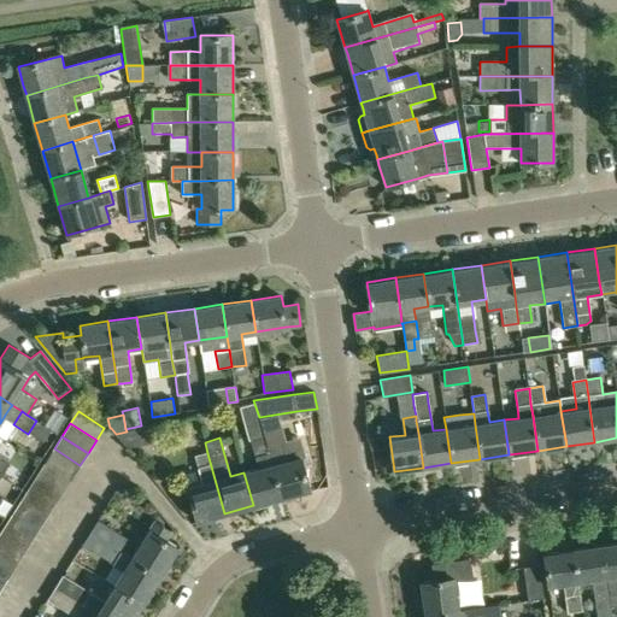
[(258,469),(244,472),(253,505),(281,498),(268,448),(266,444),(264,438),(251,441),(258,469)]
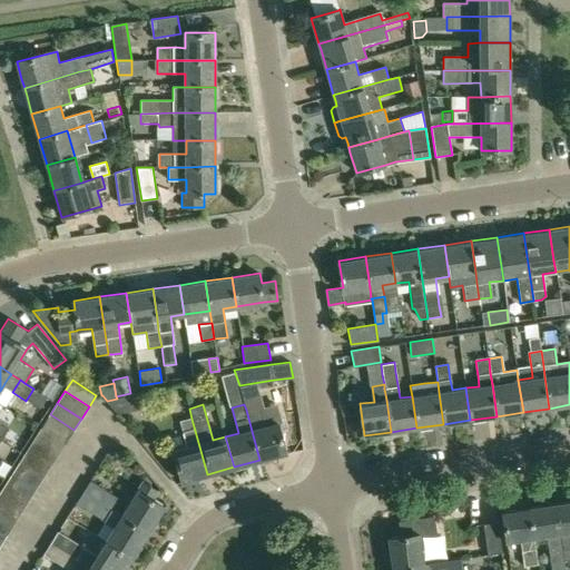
[(247,414),(259,460),(286,453),(277,422),(263,426),(258,411),(247,414)]
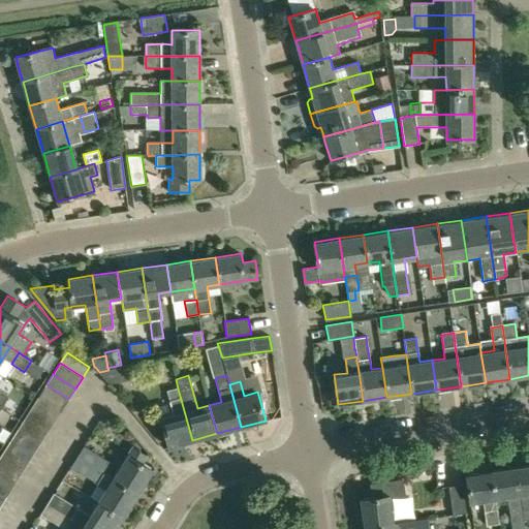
[(68,399),(47,384),(38,396),(61,410),(68,399)]
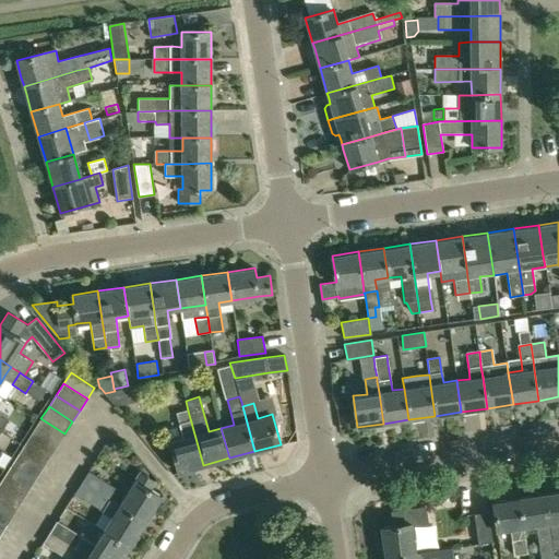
[(176,414),(182,438),(169,442),(177,472),(203,465),(188,411),(178,413),(176,414)]
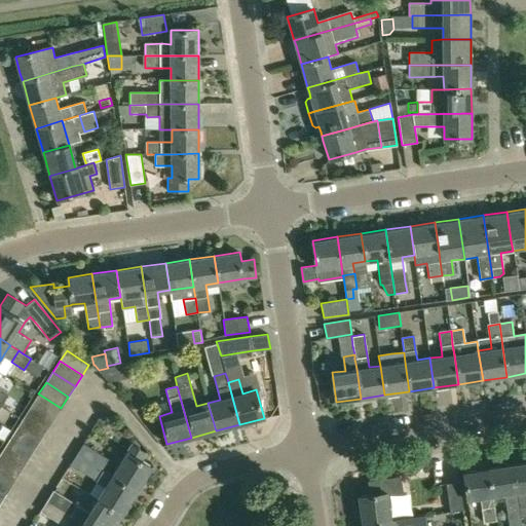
[(54,418),(61,408),(38,393),(32,404),(54,418)]
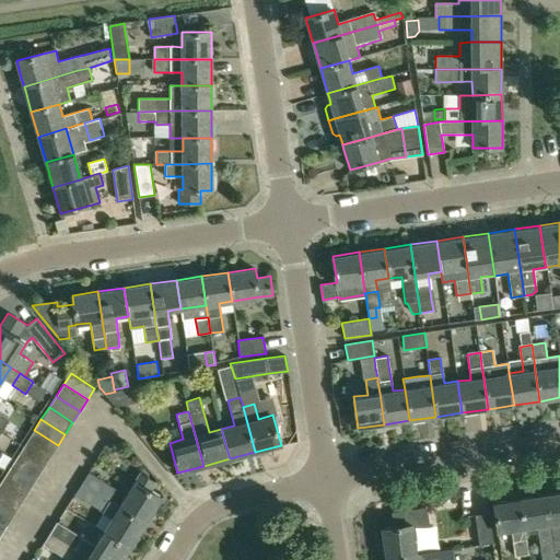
[(50,456),(58,445),(34,430),(27,442),(50,456)]
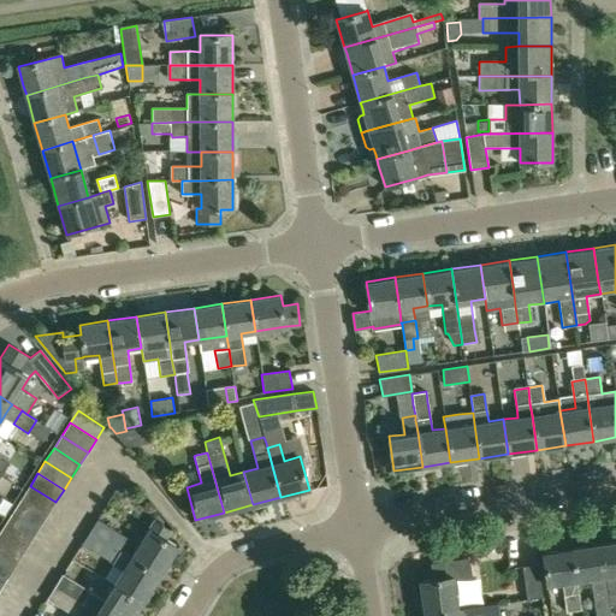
[(30,486),(21,499),(48,515),(55,502),(30,486)]
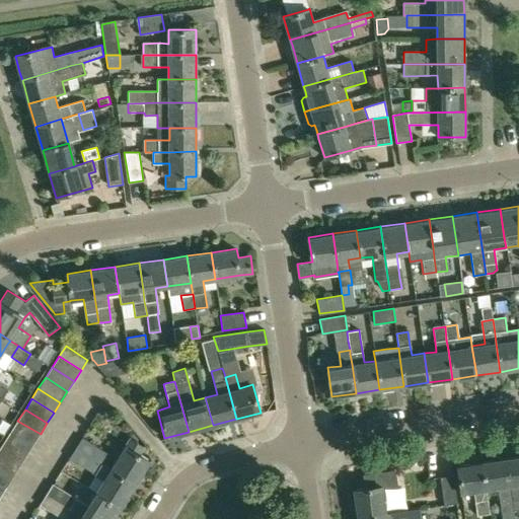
[(33,444),(41,434),(17,421),(11,431),(33,444)]
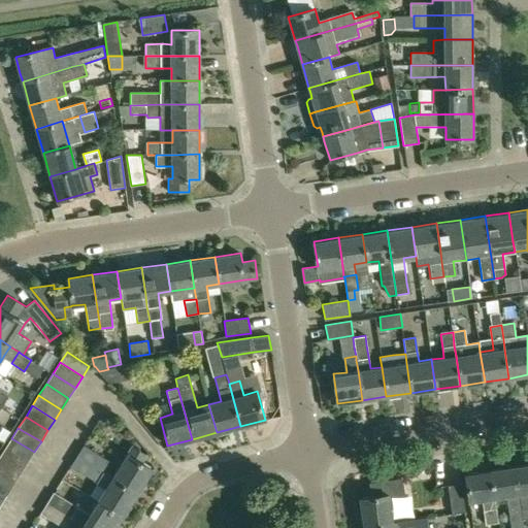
[(5,449),(27,463),(34,452),(11,438),(5,449)]
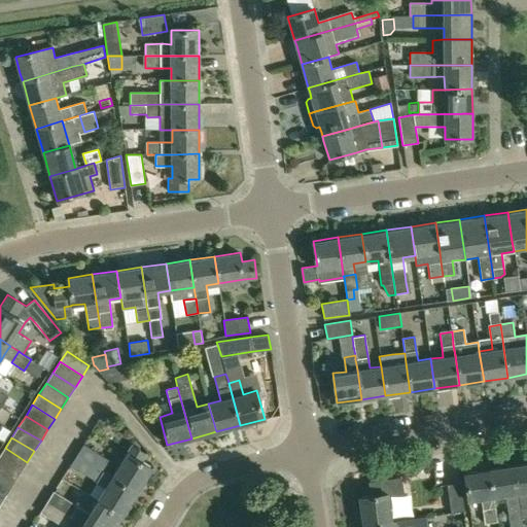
[(76,455),(103,471),(109,461),(82,445),(76,455)]
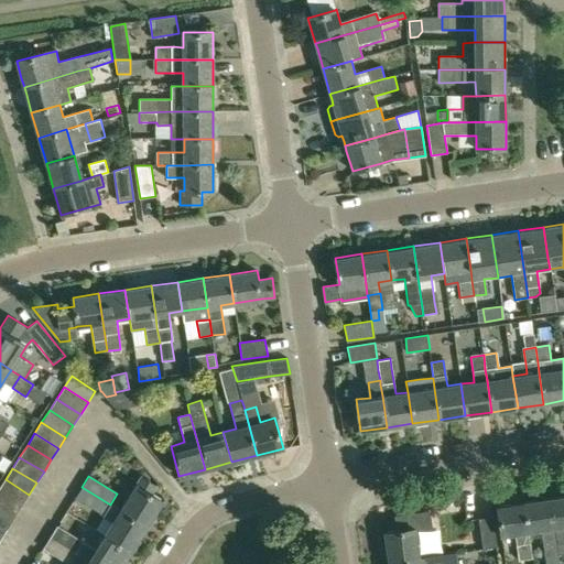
[(140,477),(136,485),(119,510),(145,527),(161,501),(150,494),(154,487),(140,477)]
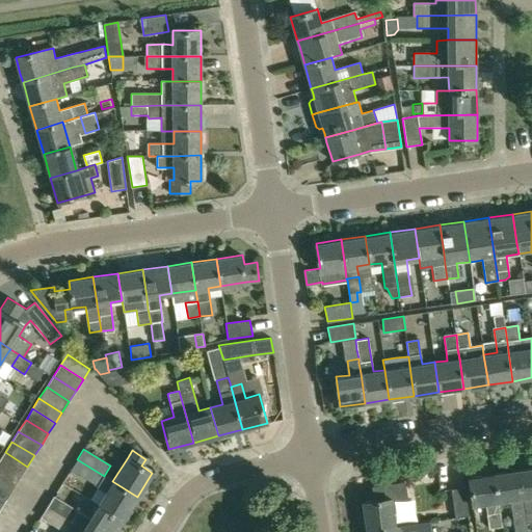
[(0,463),(21,477),(27,467),(5,452),(0,459),(0,463)]
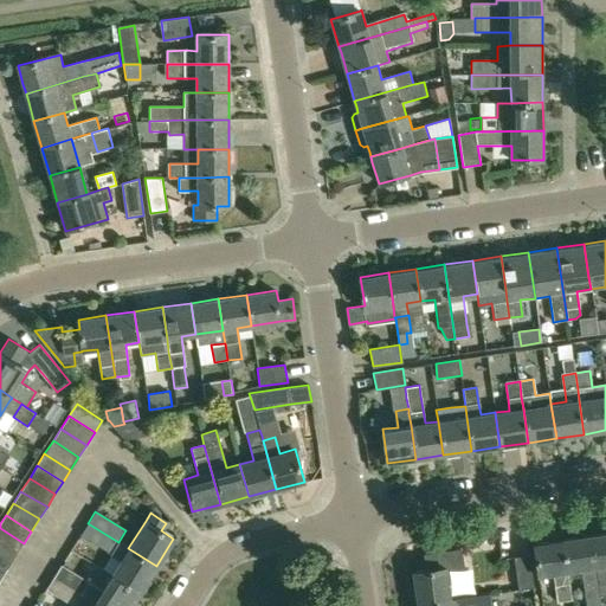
[(81,535),(120,560),(110,575),(139,593),(156,566),(128,548),(118,542),(88,523),(81,535)]
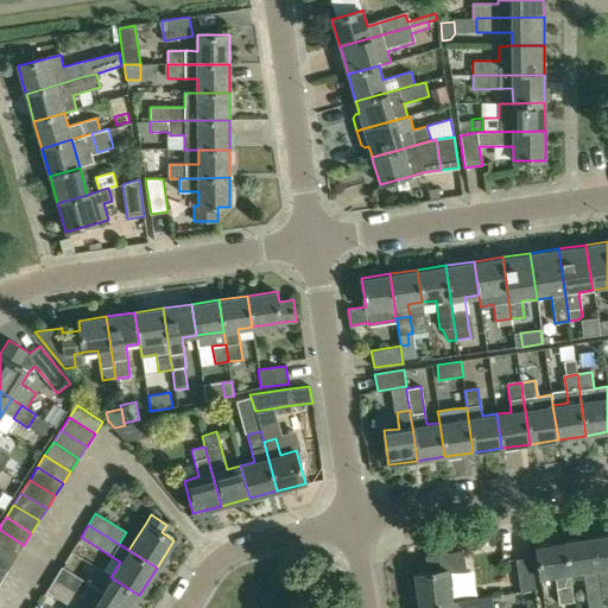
[(0,549),(14,559),(24,545),(0,530),(0,549)]
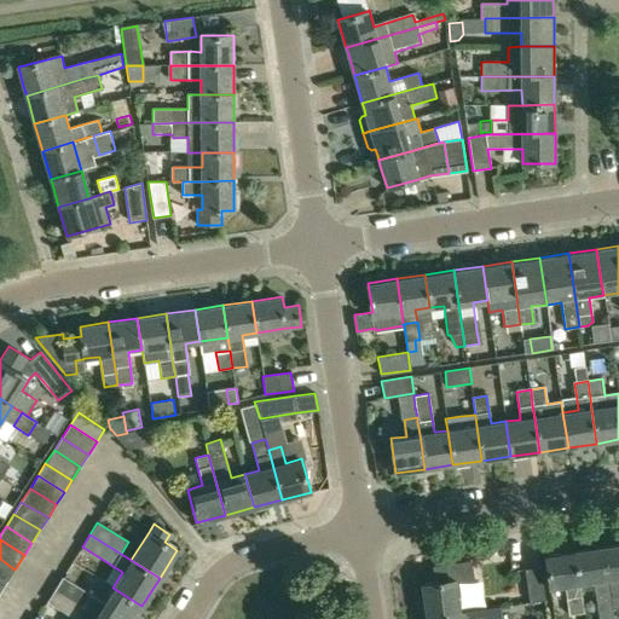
[(618,577),(618,544),(602,548),(607,579),(618,577)]
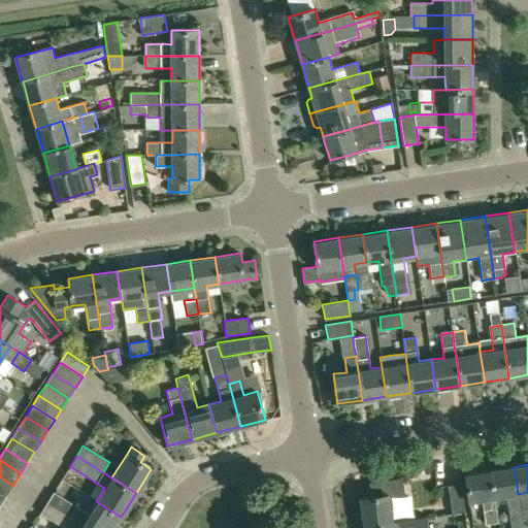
[(523,527),(522,520),(520,504),(518,494),(514,467),(490,470),(494,498),(506,496),(510,527),(523,527)]
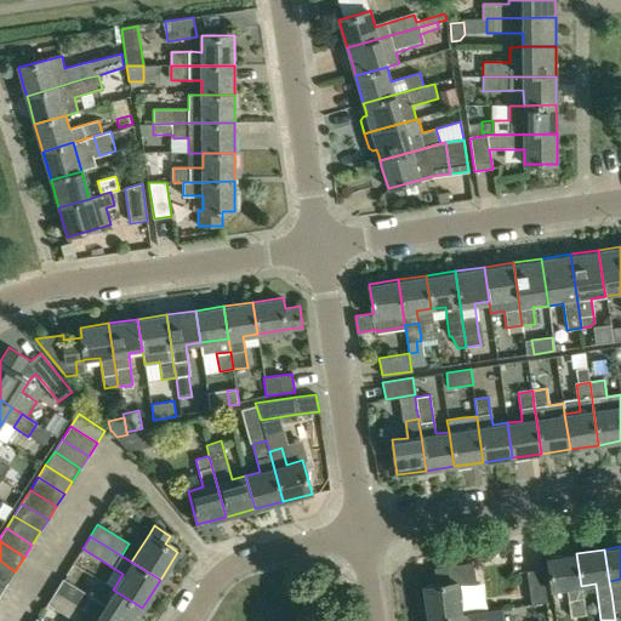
[(586,615),(581,586),(576,553),(547,558),(552,590),(567,587),(571,617),(586,615)]
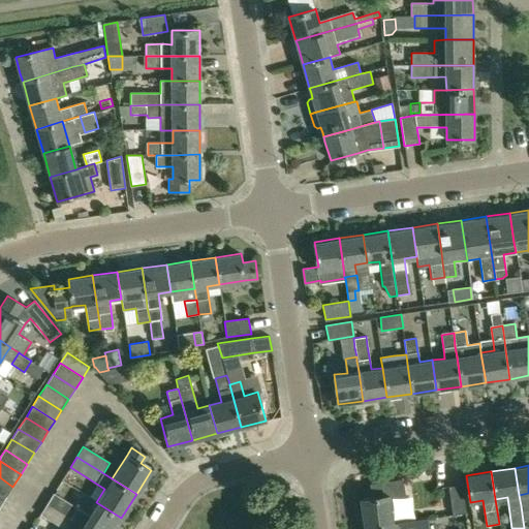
[(0,493),(6,497),(12,487),(0,477),(0,493)]
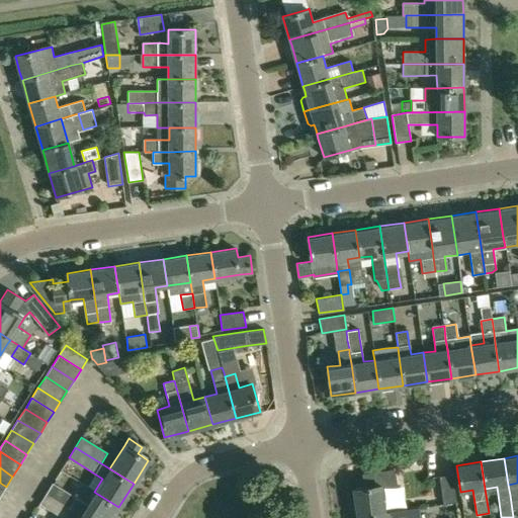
[(356,516),(385,512),(381,486),(396,484),(394,469),(362,475),(364,488),(352,490),(356,516)]
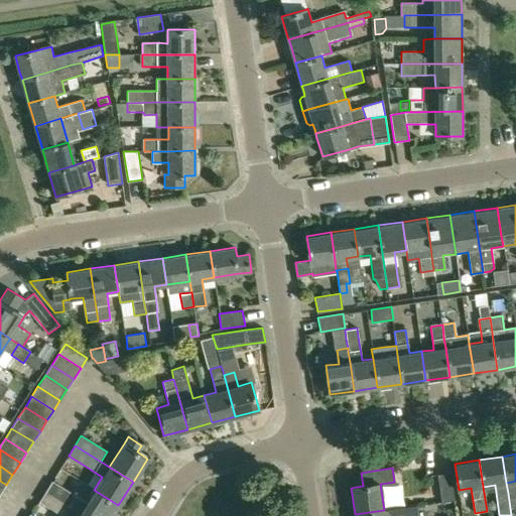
[(455,499),(450,472),(437,474),(441,501),(455,499)]
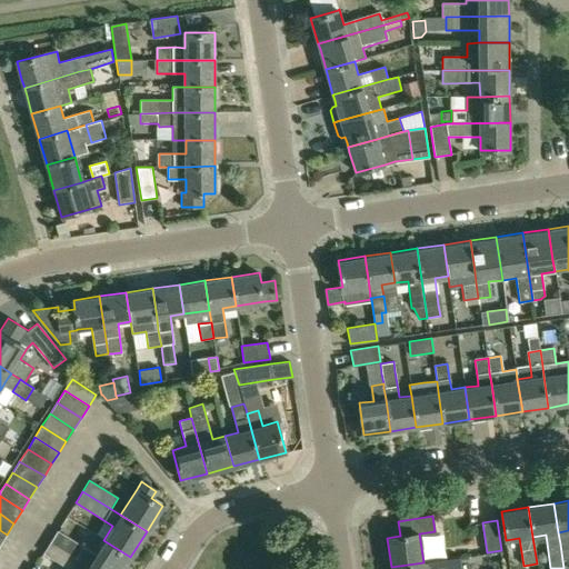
[(122,568),(130,557),(103,540),(95,555),(57,531),(50,541),(88,566),(93,568),(122,568)]
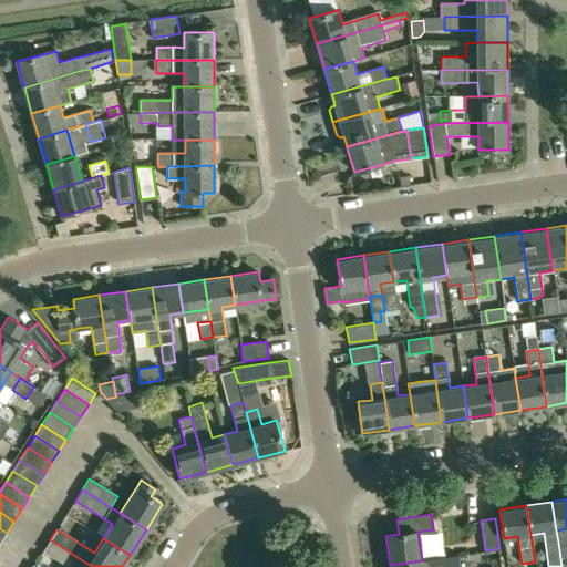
[(66,566),(93,566),(88,564),(50,539),(43,552),(66,566)]
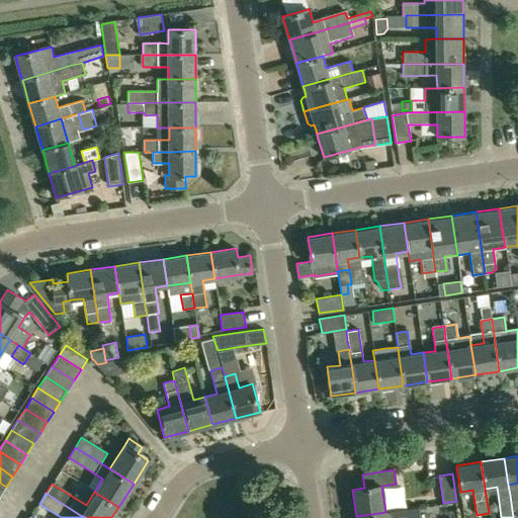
[(356,516),(356,517),(420,517),(418,507),(396,510),(385,512),(356,516)]
